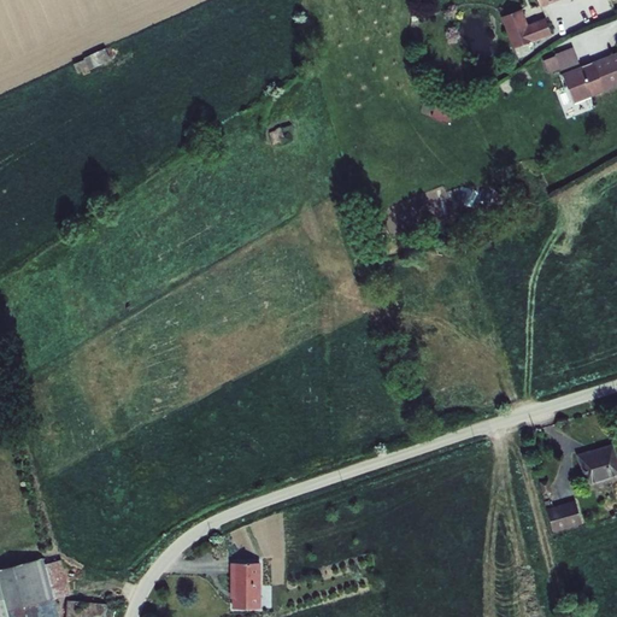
[(522,10),(501,18),(512,48),(553,36),(546,18),(529,24),(522,10)]
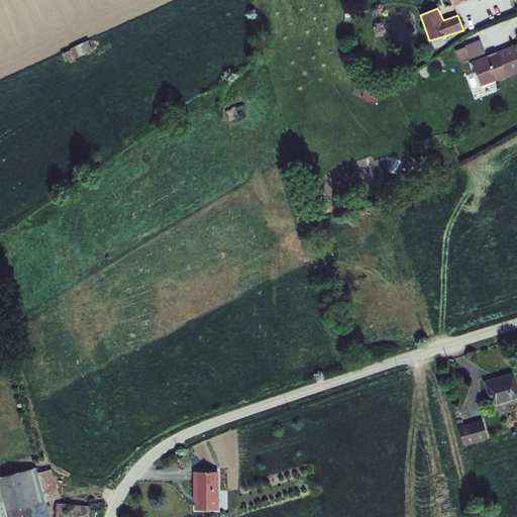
[(486,54),(481,39),(464,45),(466,46),(455,52),(459,63),(470,58),(471,60),(486,54)]
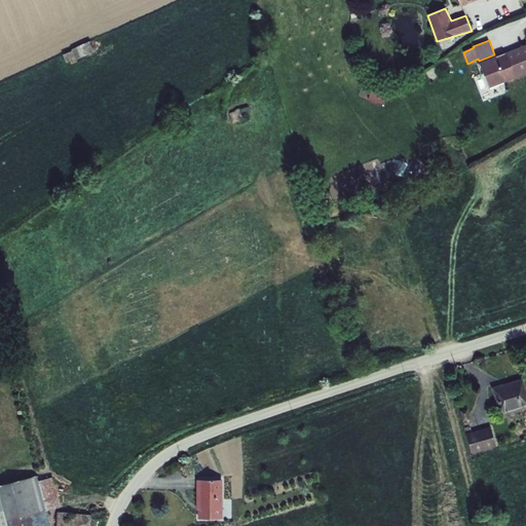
[(525,44),(480,63),(489,89),(525,74),(525,44)]
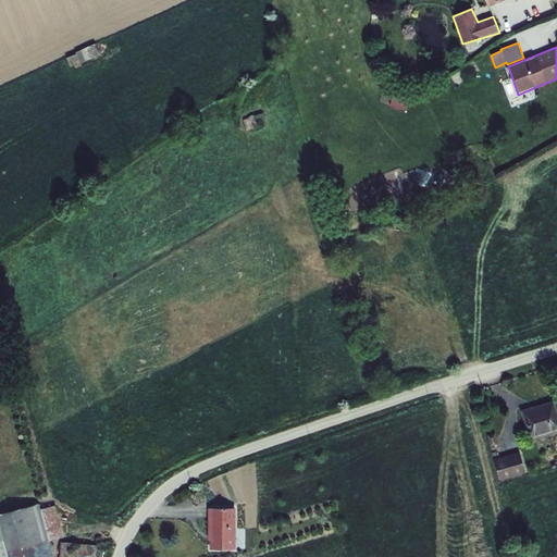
[(66,59),(71,67),(85,61),(79,52),(66,59)]
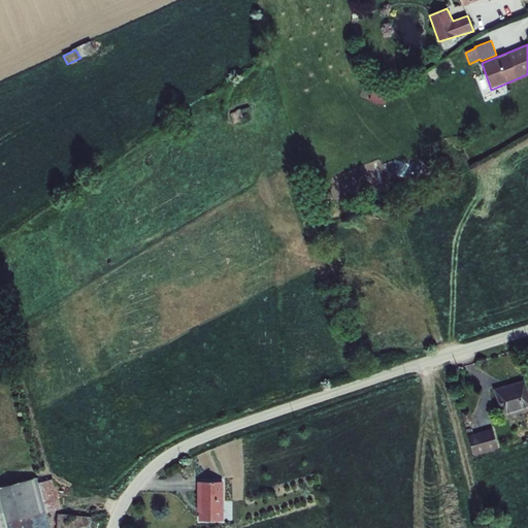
[(390,91),(375,86),(369,100),(384,105),(390,91)]
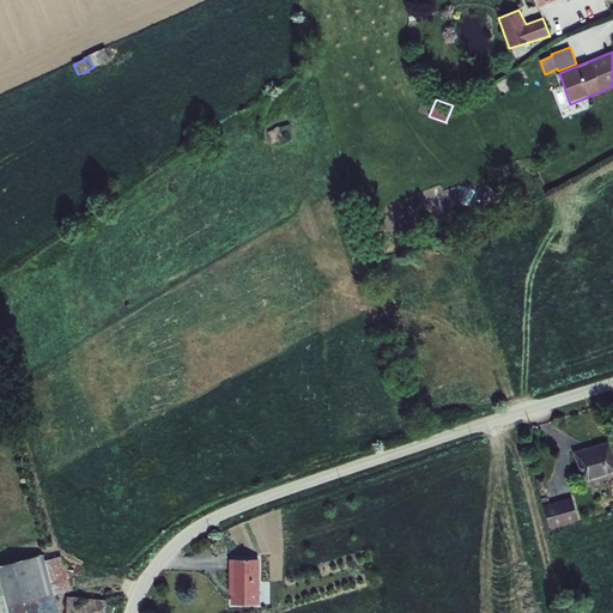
[(489,194),(479,190),(477,199),(486,202),(489,194)]
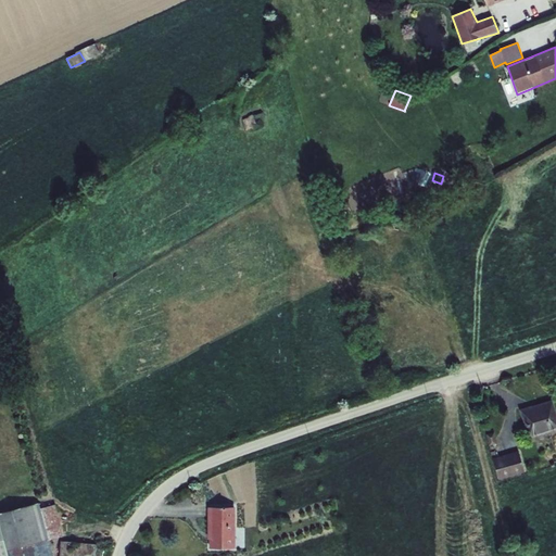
[(529,440),(555,431),(555,409),(553,401),(533,407),(532,406),(520,411),(529,440)]
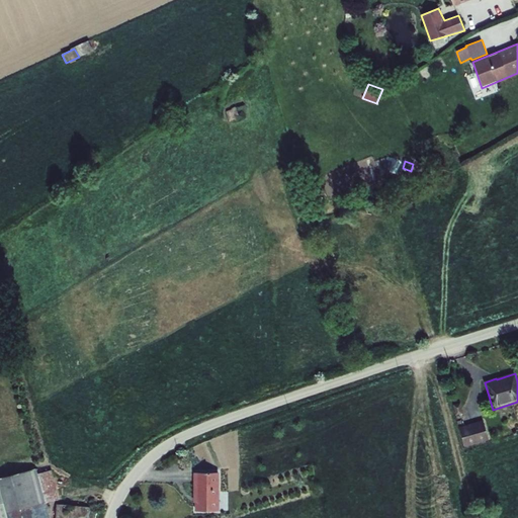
[(461,404),(453,406),(455,416),(463,414),(461,404)]
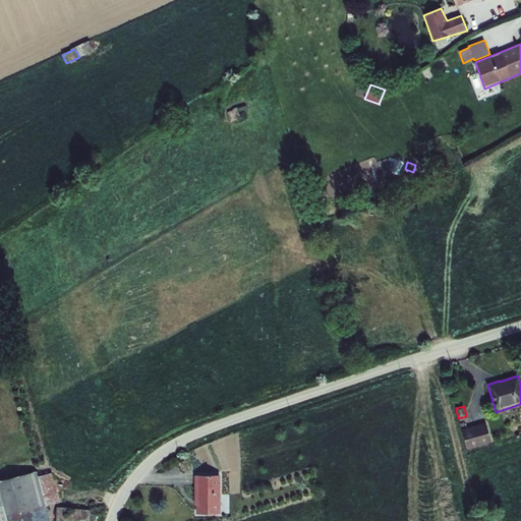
[(468,451),(491,443),(486,423),(465,429),(462,430),(468,451)]
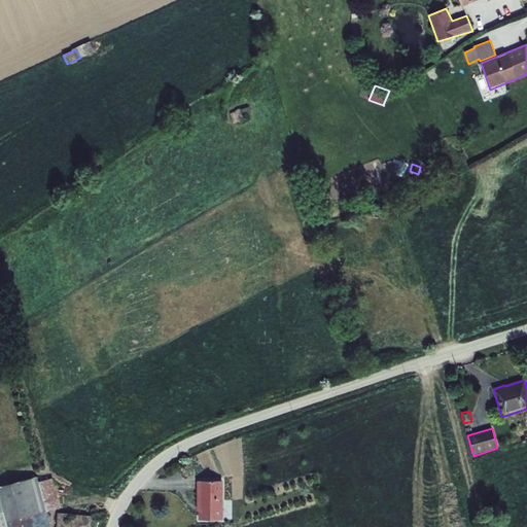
[(39,483),(38,478),(0,487),(0,526),(51,526),(47,513),(39,483)]
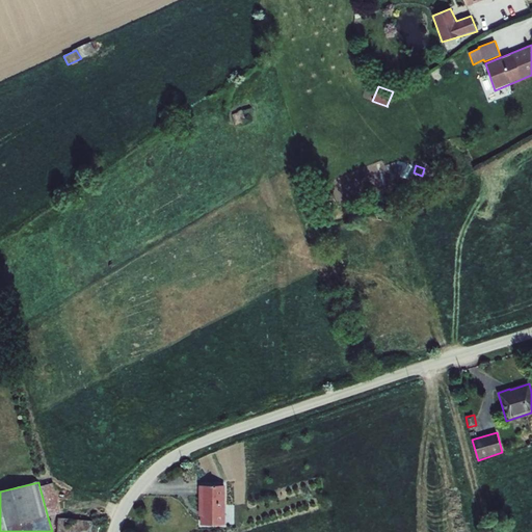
[(53,483),(40,487),(48,517),(61,513),(53,483)]
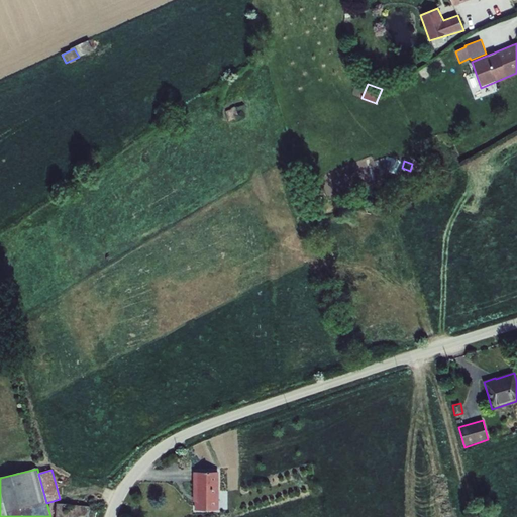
[(195,503),(195,511),(219,511),(218,473),(193,472),(193,502),(195,503)]
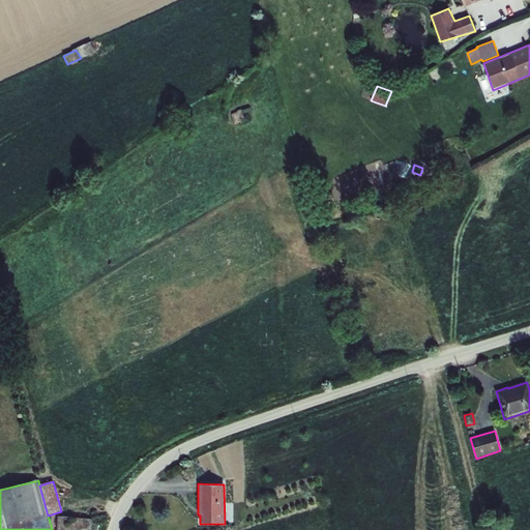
[(91,529),(92,519),(58,517),(56,529),(81,529),(91,529)]
